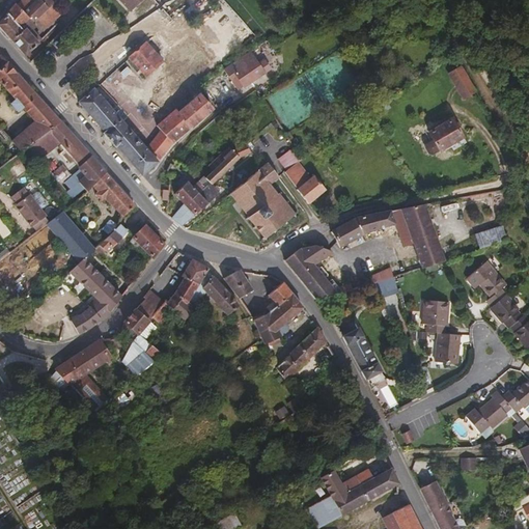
[(35,2),(33,0),(23,0),(20,5),(26,11),(35,2)]
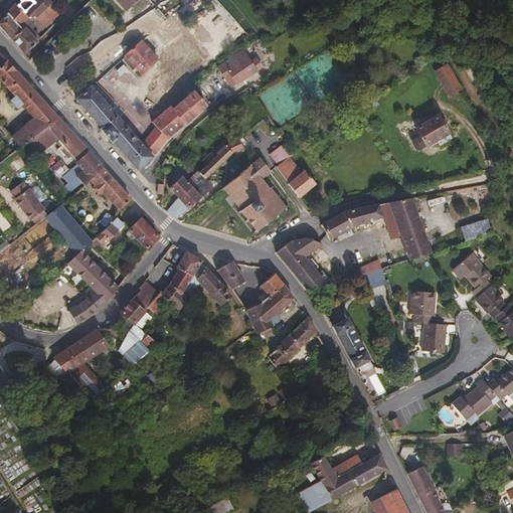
[(39,18),(52,5),(57,0),(44,0),(43,0),(36,0),(35,1),(34,2),(25,11),(31,17),(35,22),(39,18)]
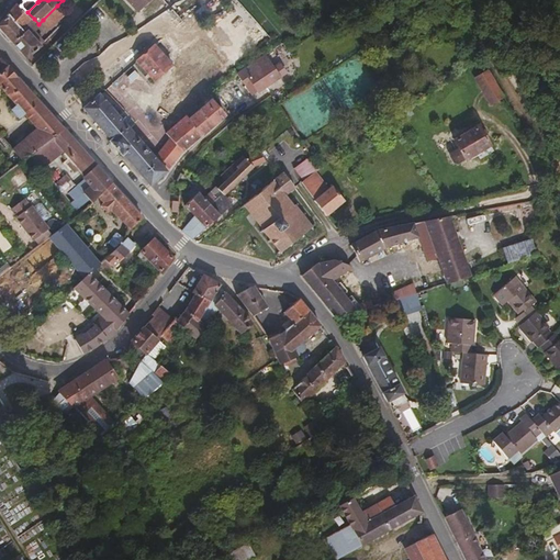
[(34,19),(28,12),(21,6),(19,3),(9,14),(23,29),(34,19)]
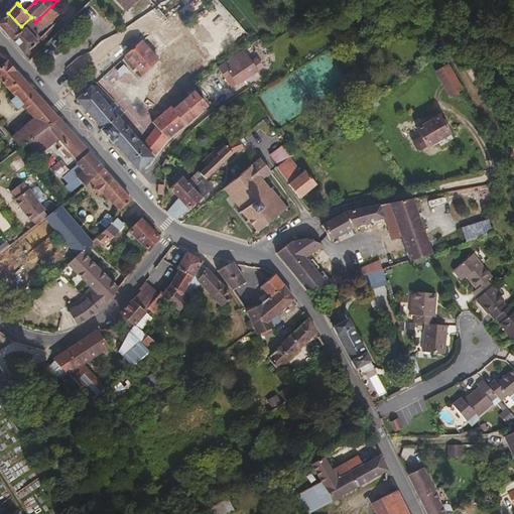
[(46,25),(60,12),(52,5),(39,18),(46,25)]
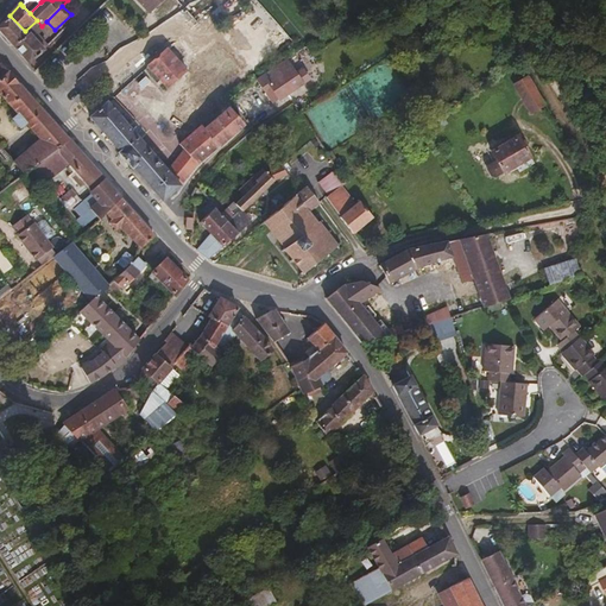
[(25,31),(10,16),(0,26),(13,43),(25,31)]
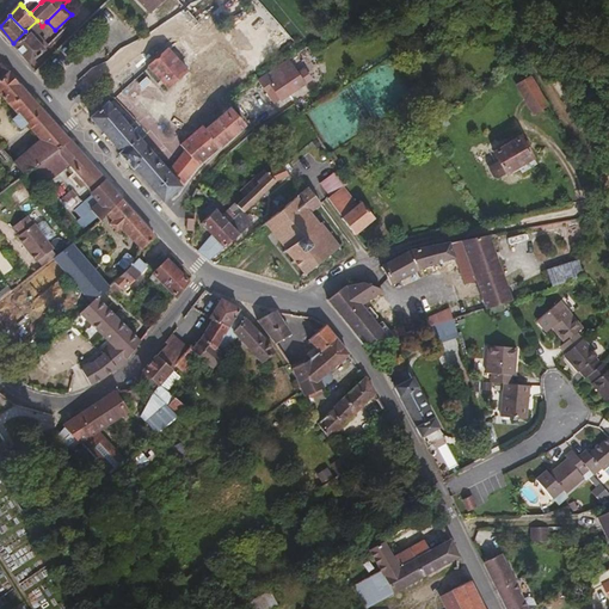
[(42,44),(47,41),(40,32),(44,28),(42,26),(37,20),(25,31),(13,43),(31,63),(47,50),(47,49),(42,44)]
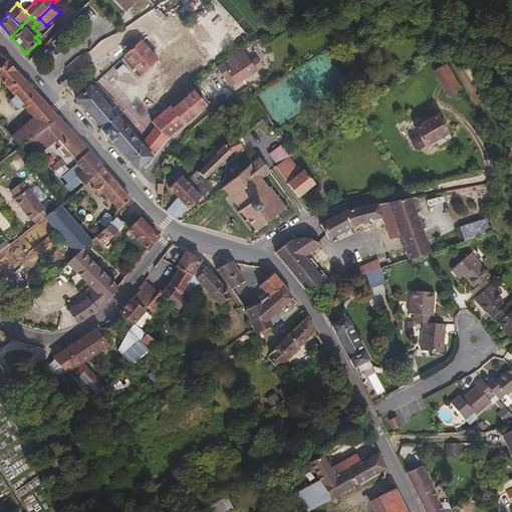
[(166,19),(153,31),(168,47),(181,36),(166,19)]
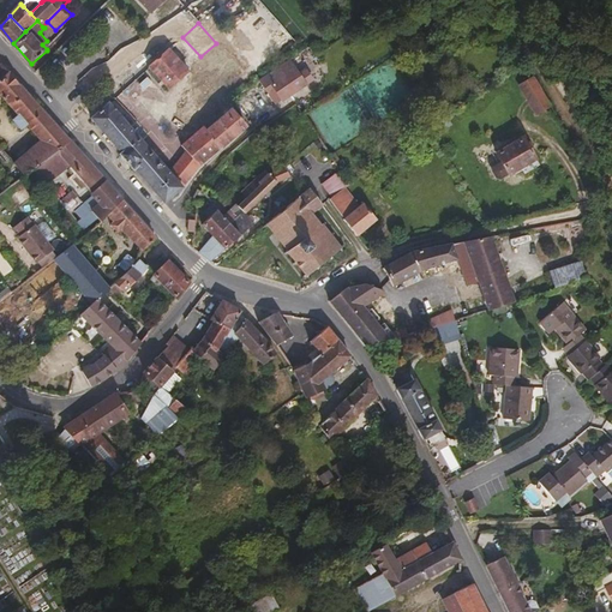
[(169,87),(190,69),(171,48),(153,64),(150,66),(169,87)]
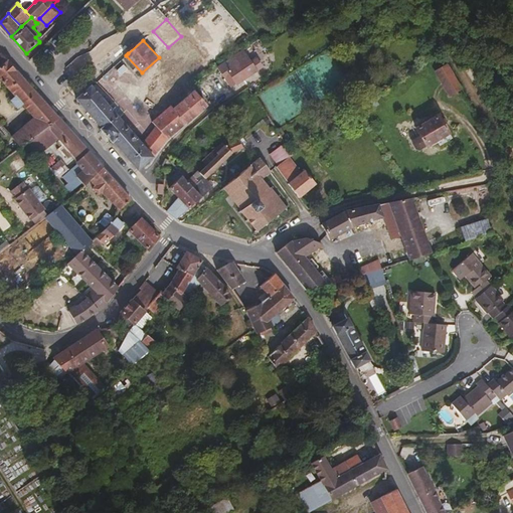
[(232,87),(261,66),(250,52),(248,54),(245,50),(218,67),(232,87)]
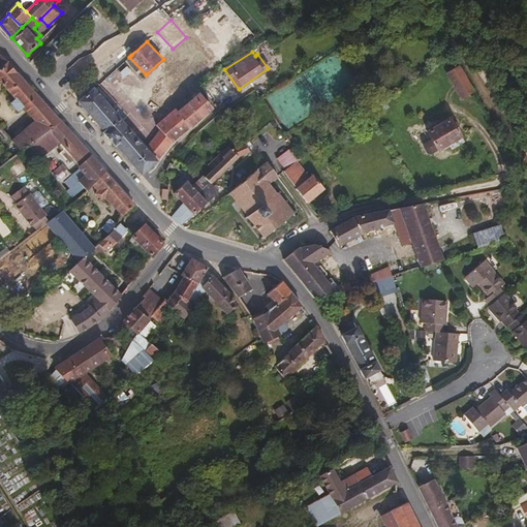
[(0,70),(9,61),(3,55),(0,57),(0,70)]
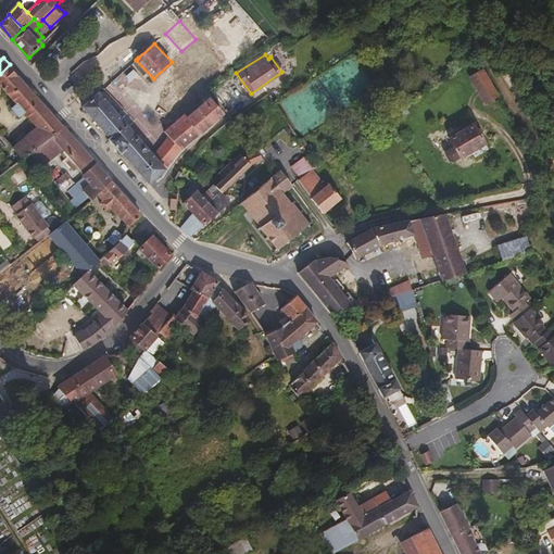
[(40,100),(10,64),(0,74),(0,83),(4,88),(19,103),(14,109),(22,116),(27,112),(40,100)]
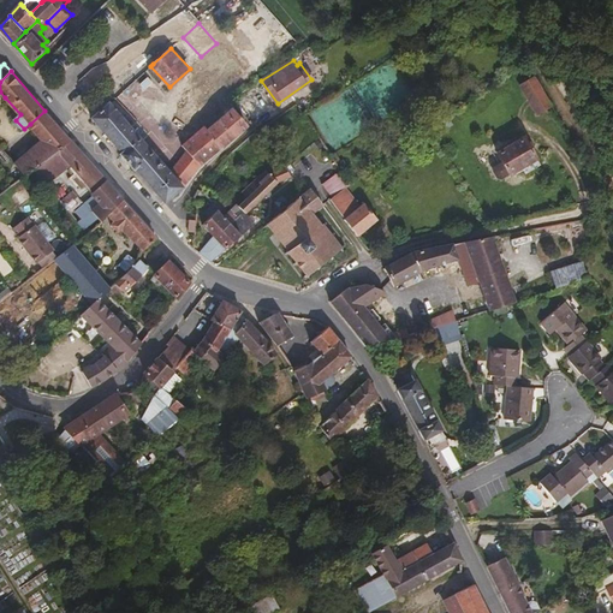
[(553,106),(536,76),(522,85),(539,114),(553,106)]
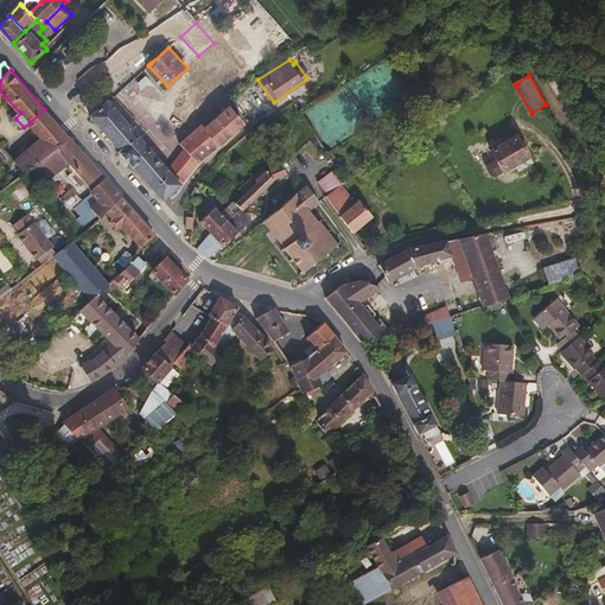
[(132,127),(131,125),(128,123),(131,121),(129,120),(127,121),(122,116),(125,114),(123,113),(121,114),(118,110),(119,109),(118,107),(115,108),(109,101),(91,116),(121,150),(119,151),(121,153),(120,154),(131,166),(132,166),(133,167),(135,165),(165,199),(183,184),(170,171),(167,167),(134,129),(135,128),(134,126),(132,127)]
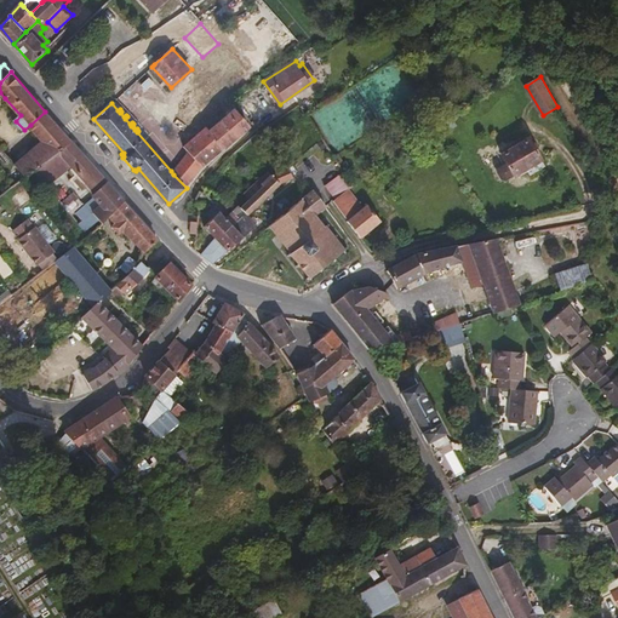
[(211,159),(250,127),(232,106),(216,120),(216,119),(184,146),(190,153),(202,167),(211,159)]
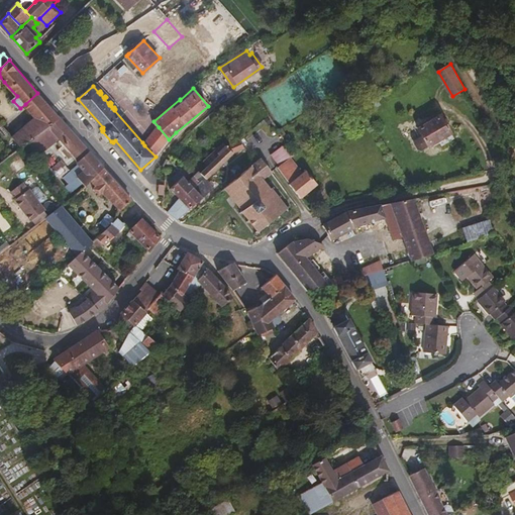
[(31,112),(44,100),(37,93),(25,104),(31,112)]
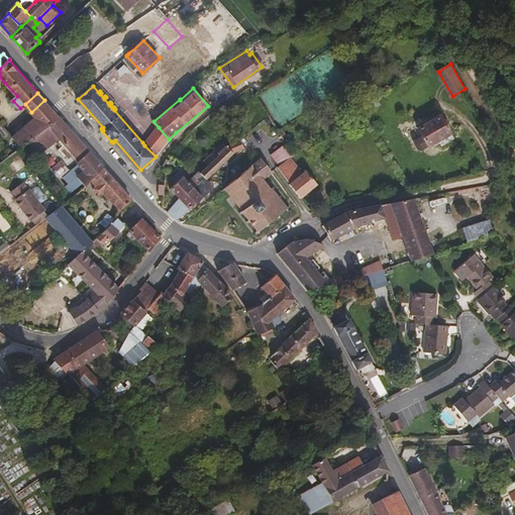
[(365,107),(377,98),(373,93),(361,102),(365,107)]
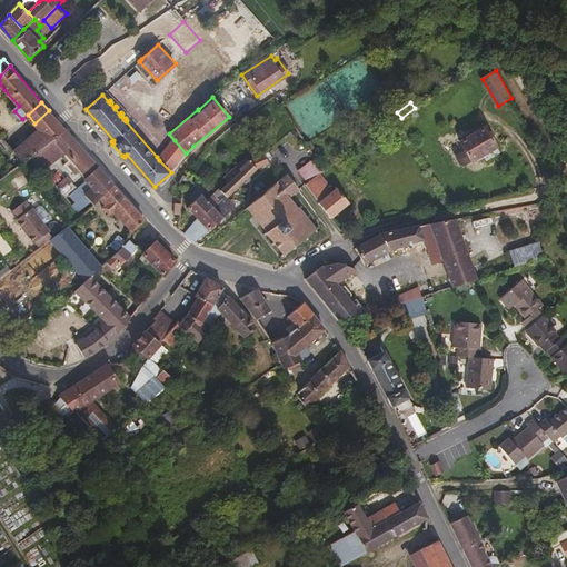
[(407,125),(420,115),(415,108),(401,118),(407,125)]
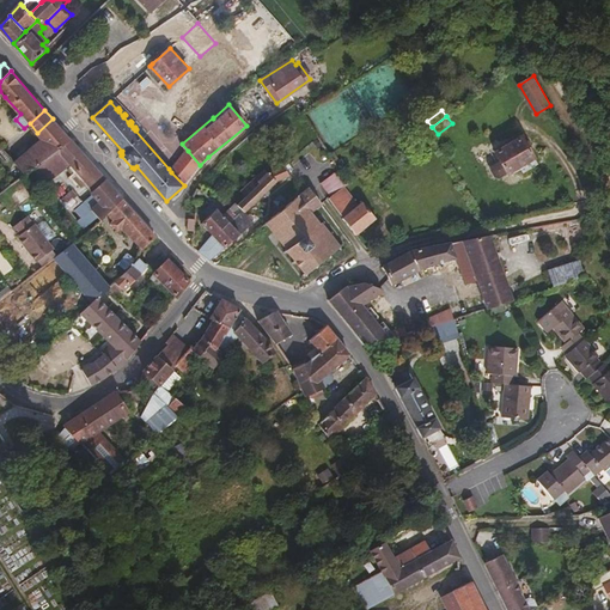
[(60,148),(71,140),(53,119),(37,133),(42,139),(14,162),(26,174),(35,168),(60,148)]
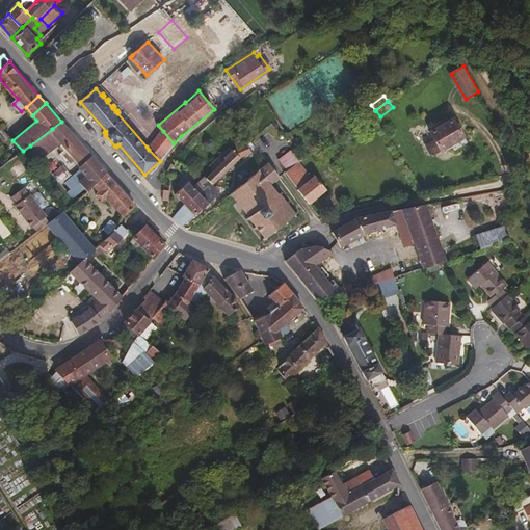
[(459,140),(465,137),(454,120),(449,123),(447,121),(440,125),(441,126),(440,128),(431,133),(434,139),(427,144),(427,149),(431,154),(433,154),(441,150),(441,151),(446,148),(447,151),(460,141),(459,140)]
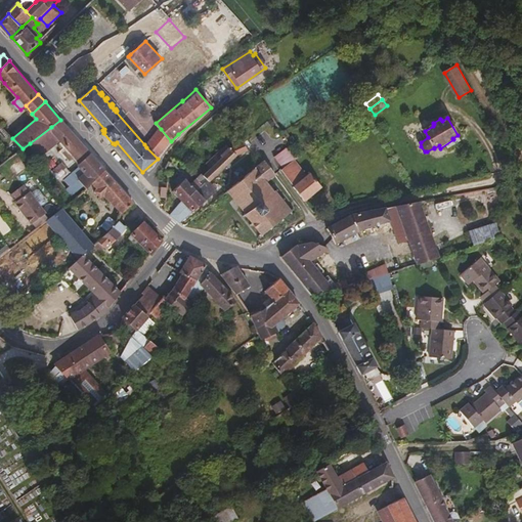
[(87,148),(60,120),(51,127),(62,139),(69,147),(64,151),(72,161),(77,156),(78,157),(87,148)]
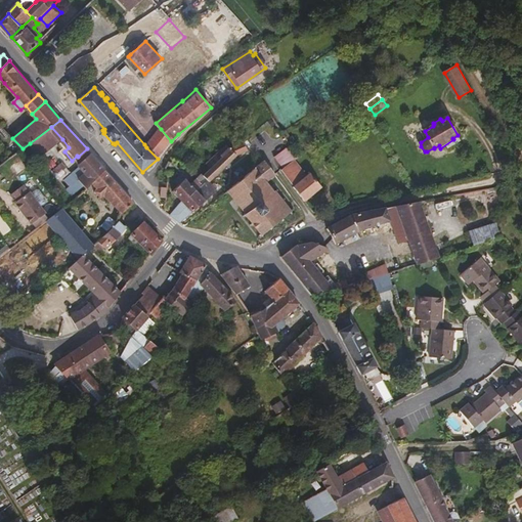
[(62,139),(51,127),(30,143),(40,157),(44,154),(62,139)]
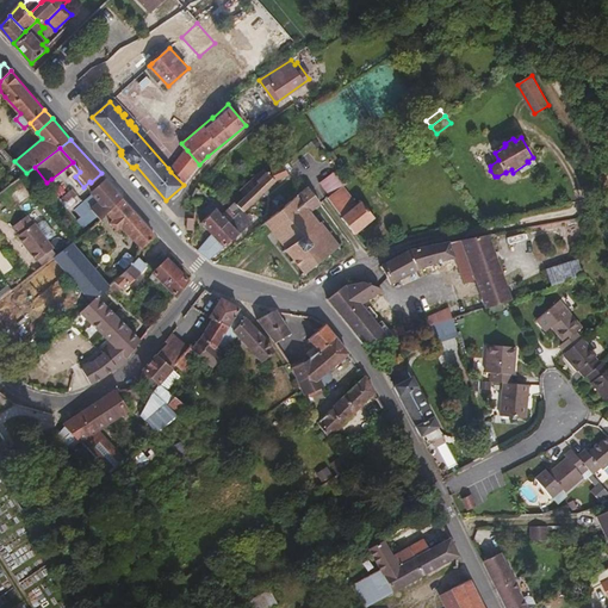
[(184,185),(199,165),(187,150),(171,172),(184,185)]
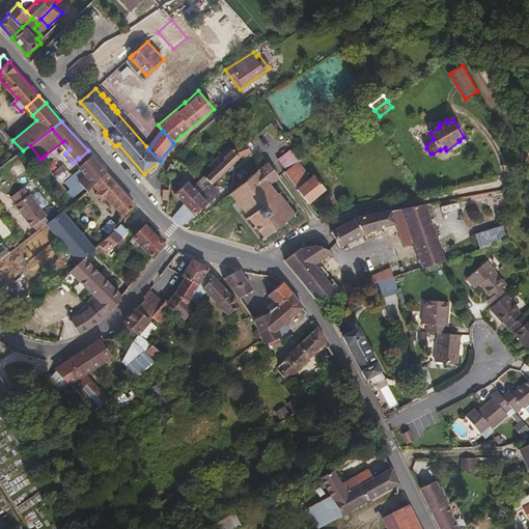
[(240,158),(249,152),(245,143),(244,144),(232,149),(225,157),(224,158),(226,159),(218,167),(224,172),(240,158)]
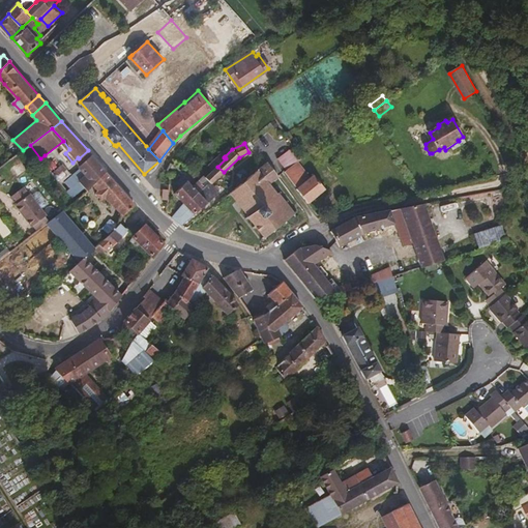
[(225,156),(232,149),(229,147),(223,154),(225,156)]
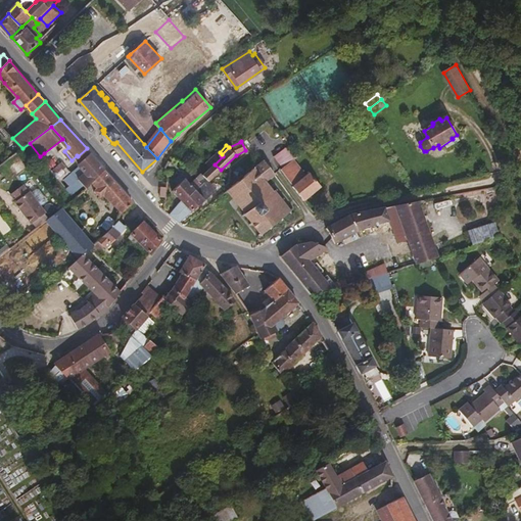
[(79,163),(92,153),(87,148),(78,156),(75,159),(79,163)]
